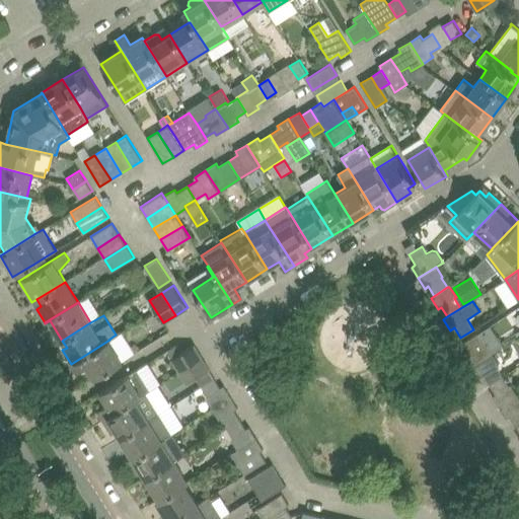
[(463,343),(469,353),(466,355),(472,365),(491,354),(485,344),(484,345),(476,334),(463,343)]
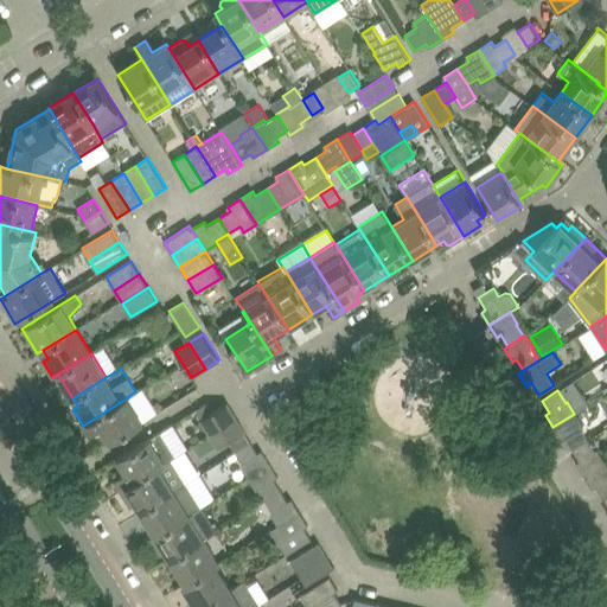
[(128,397),(83,426),(89,436),(101,428),(110,442),(144,422),(128,397)]
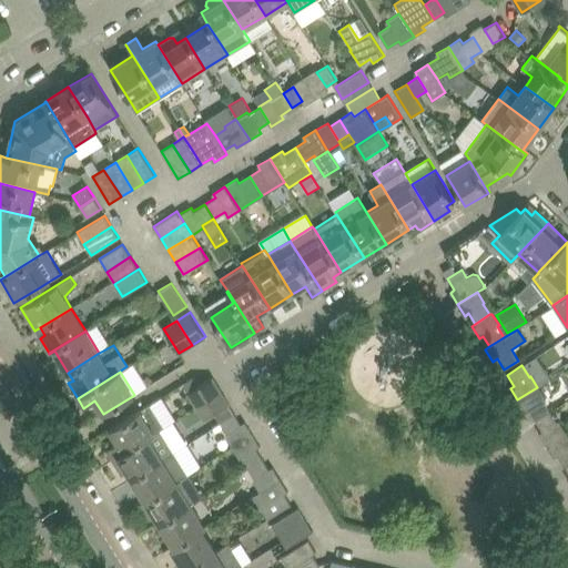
[(188,393),(196,406),(221,391),(212,377),(188,393)]
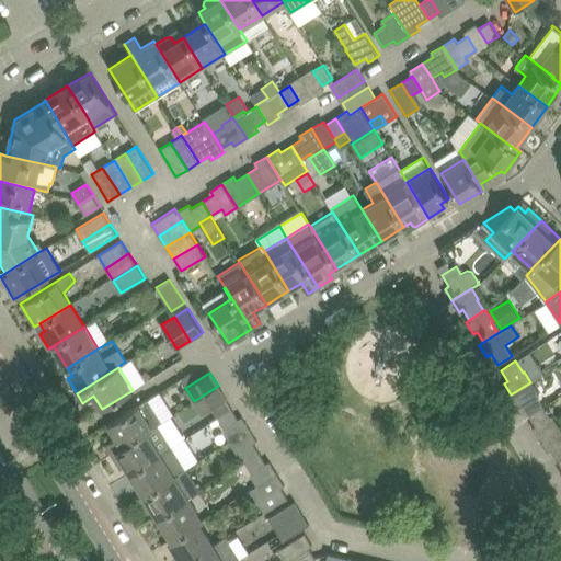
[(276,391),(281,399),(282,401),(300,390),(294,380),(276,391)]
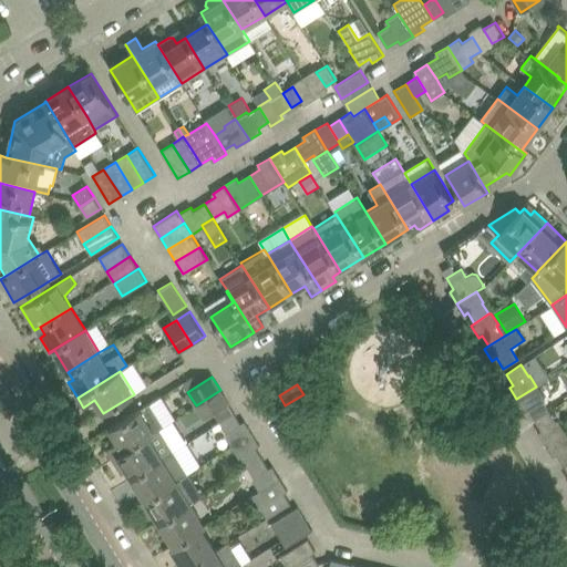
[(516,399),(524,411),(525,412),(528,410),(534,419),(548,410),(543,400),(545,399),(536,387),(516,399)]
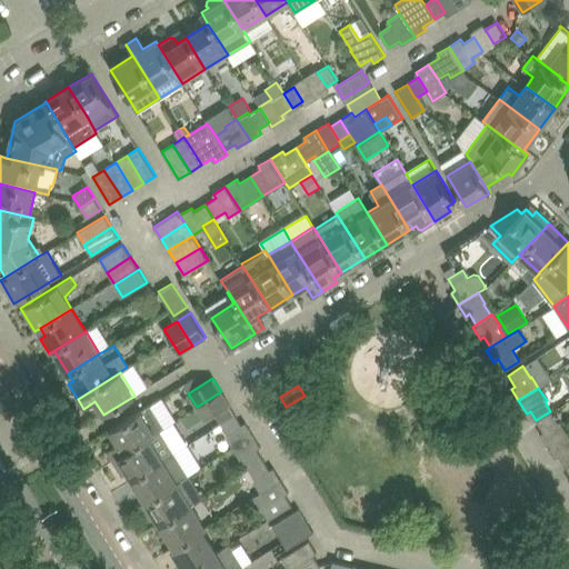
[(221,391),(197,407),(205,420),(229,405),(221,391)]
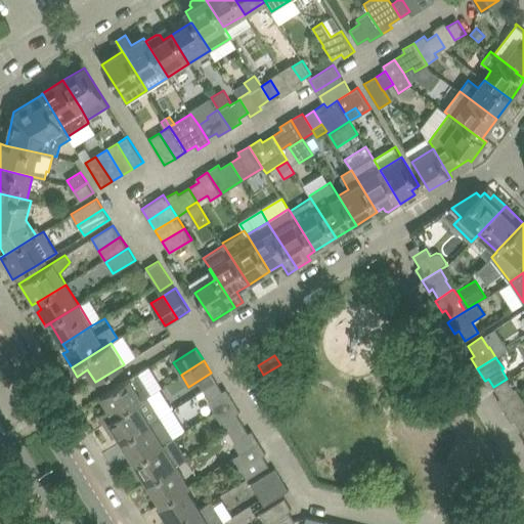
[(98,415),(103,424),(153,394),(139,373),(100,396),(108,408),(98,415)]
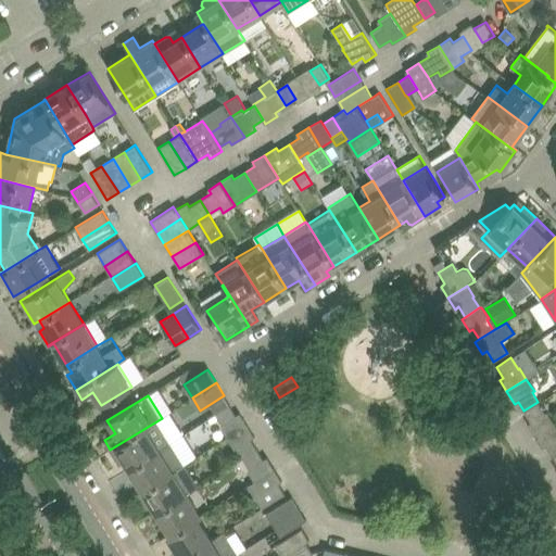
[(538,402),(523,411),(528,416),(531,422),(545,414),(538,402)]
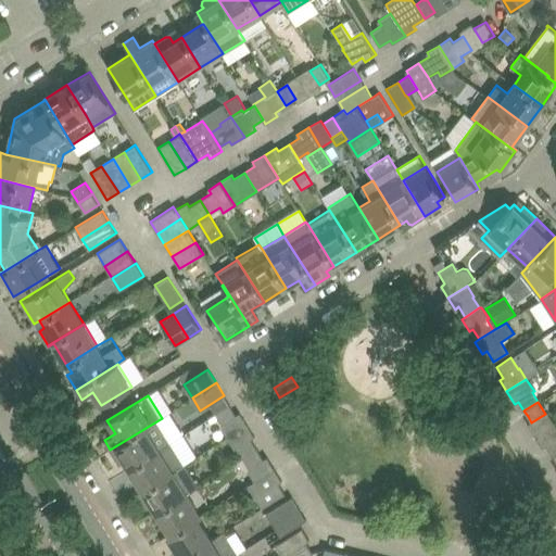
[(215,414),(222,424),(223,425),(236,416),(229,405),(215,414)]
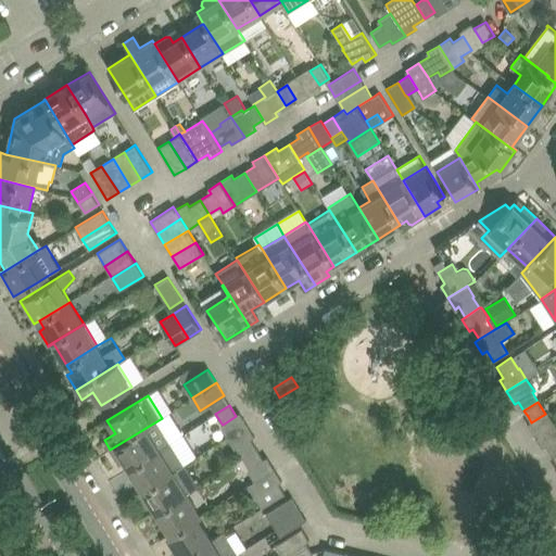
[(156,420),(110,450),(119,464),(124,462),(129,468),(171,443),(156,420)]
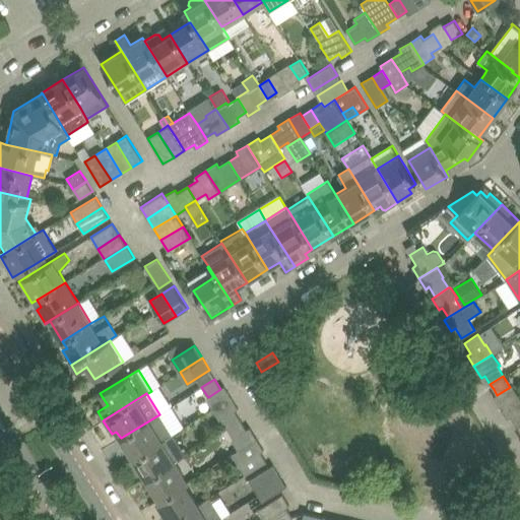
[(241,420),(234,410),(220,418),(221,418),(228,430),(241,420)]
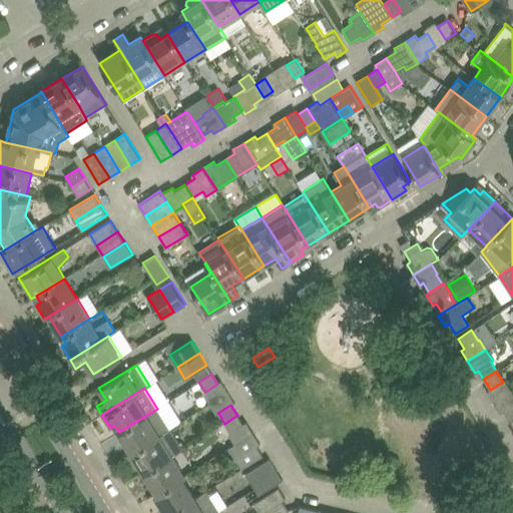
[(512,405),(503,412),(509,420),(512,417),(512,405)]
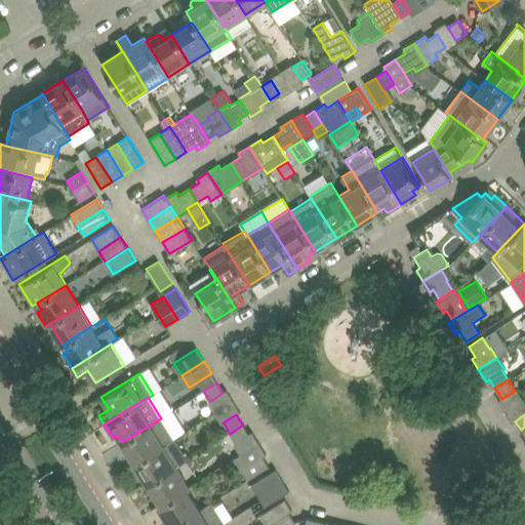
[(173,439),(168,429),(161,418),(122,442),(134,463),(173,439)]
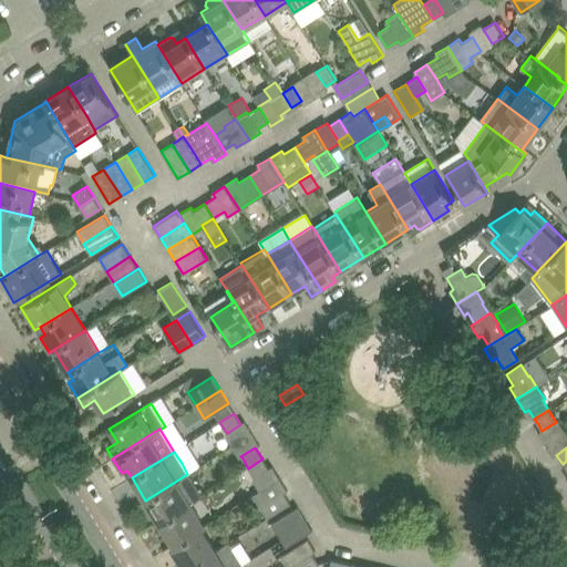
[(268,468),(263,459),(248,468),(254,477),(255,478),(269,470),(268,468)]
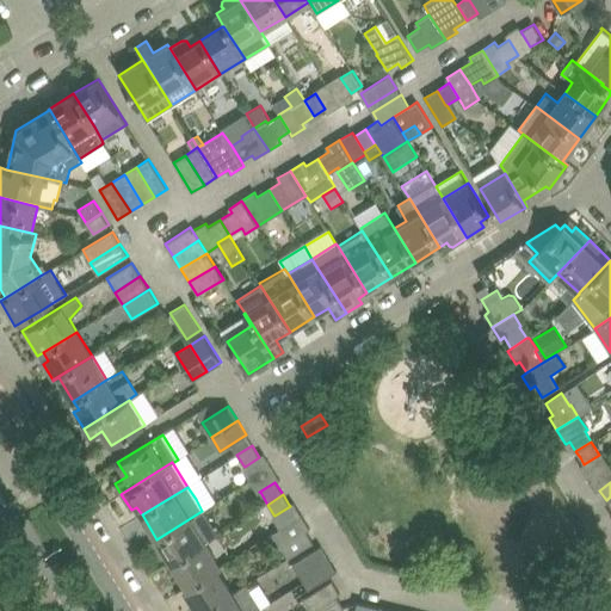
[(172,563),(205,543),(217,536),(202,511),(156,539),(152,543),(161,559),(167,555),(172,563)]
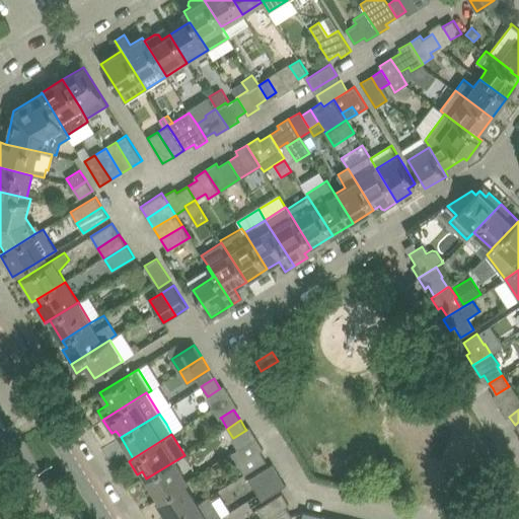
[(256,437),(232,452),(244,474),(252,469),(266,461),(260,451),(264,448),(263,448),(256,437)]
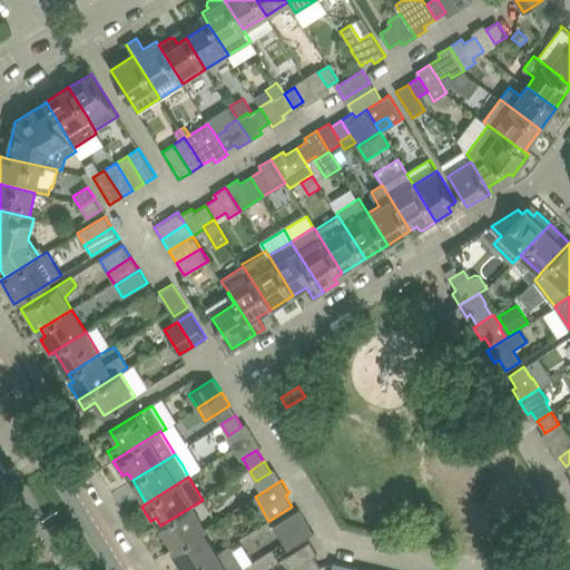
[(173,549),(173,550),(204,531),(206,529),(192,507),(160,526),(174,548),(173,549)]
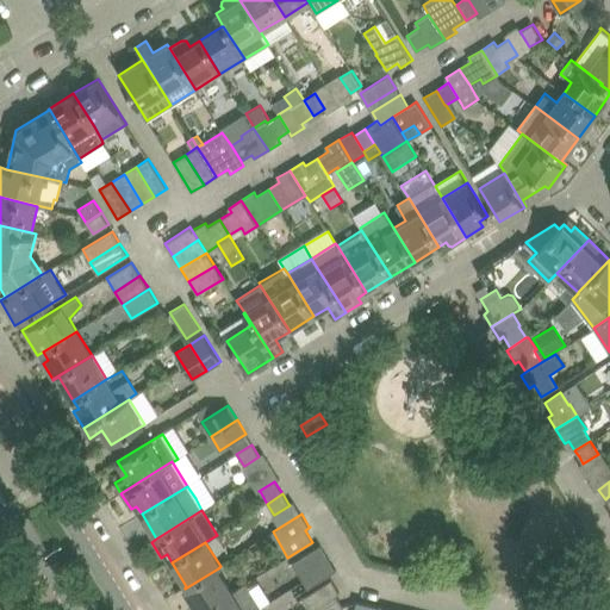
[(321,546),(317,548),(292,562),(300,576),(329,559),(321,546)]
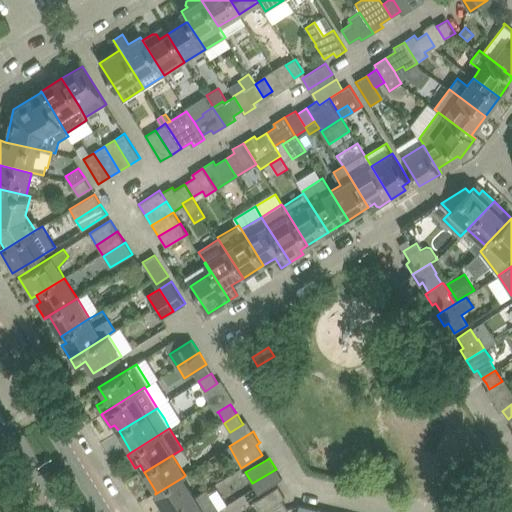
[(243,468),(217,479),(226,500),(252,490),(243,468)]
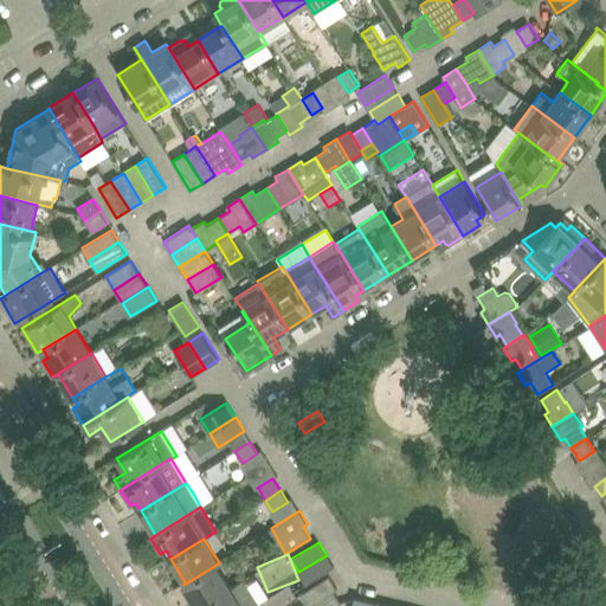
[(334,567),(327,555),(298,572),(305,585),(334,567)]
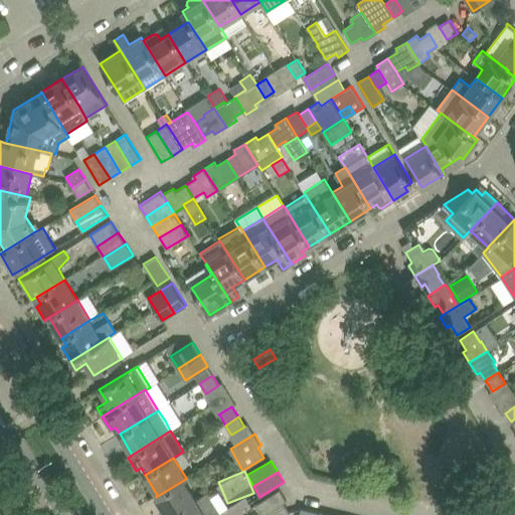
[(156,497),(167,514),(171,514),(196,500),(184,480),(156,497)]
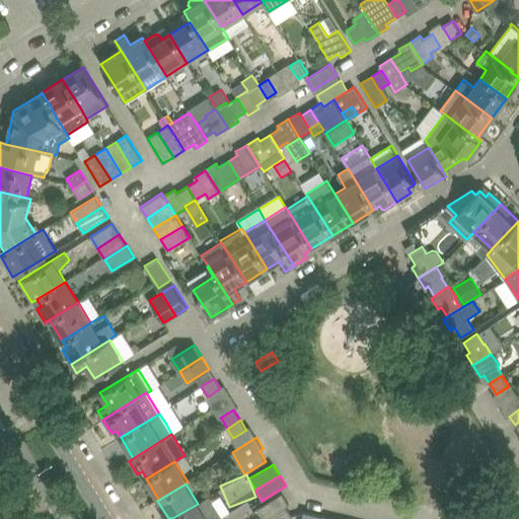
[(257,508),(264,518),(289,504),(282,494),(257,508)]
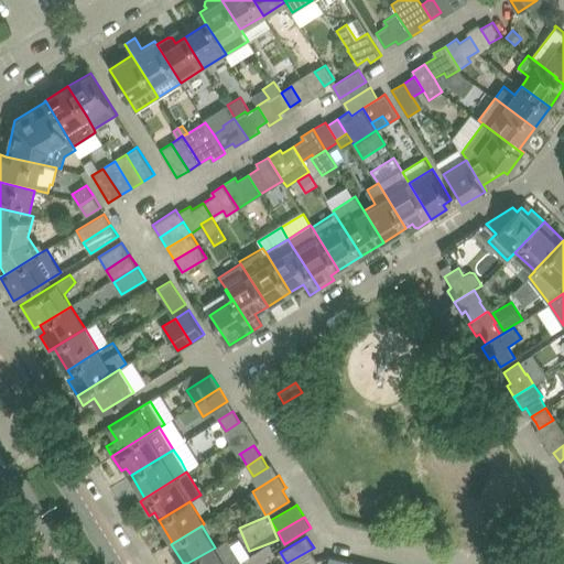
[(239,563),(240,563),(226,541),(215,548),(187,563),(239,563)]
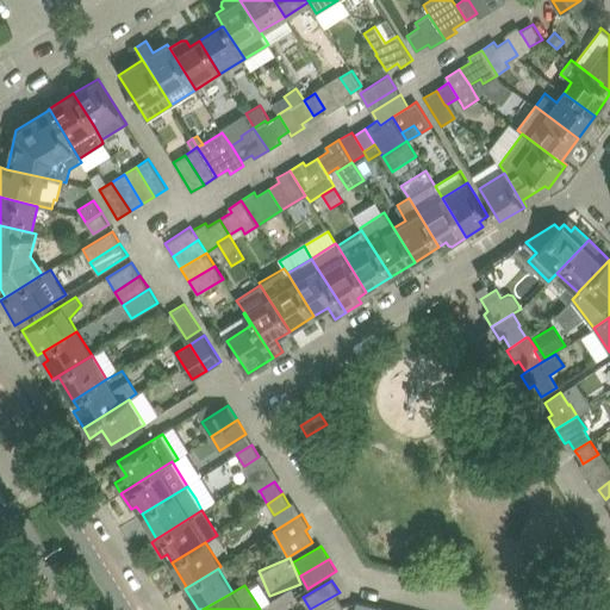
[(340,592),(310,609),(338,609),(343,608),(336,595),(340,593),(340,592)]
